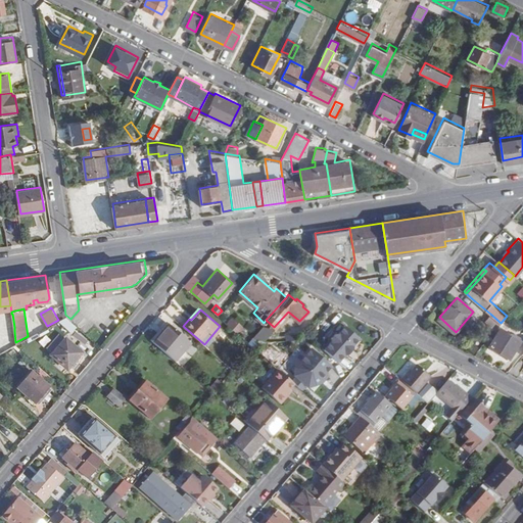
[(231,314),(225,321),(237,331),(242,325),(231,314)]
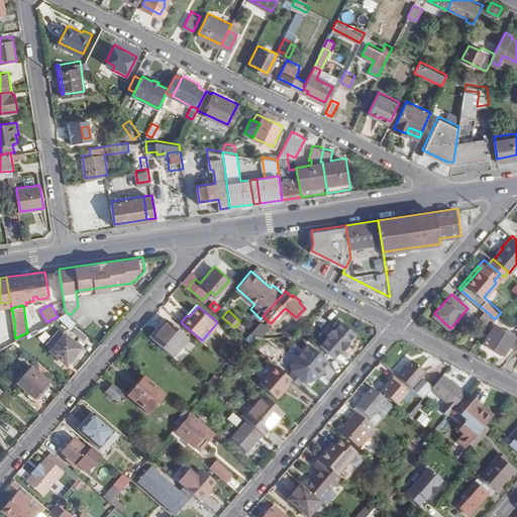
[(490,325),(495,319),(485,310),(480,316),(490,325)]
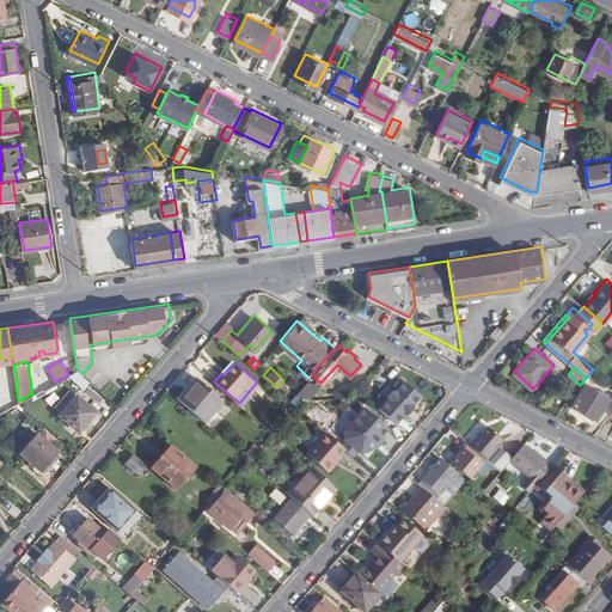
[(85,390),(91,383),(75,372),(71,380),(85,390)]
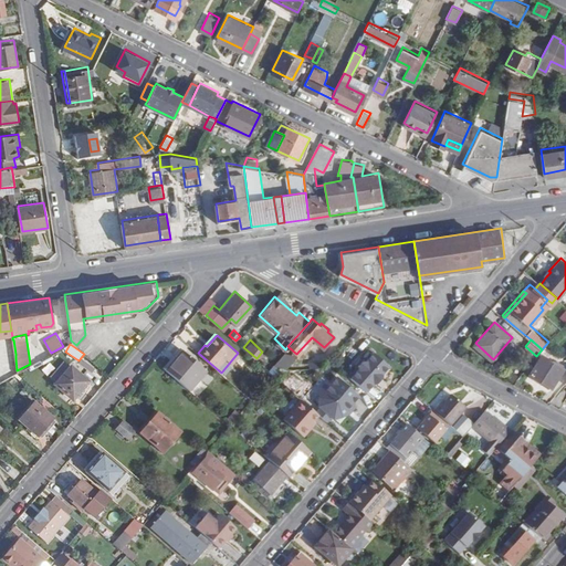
[(206,367),(182,347),(165,367),(188,387),(206,367)]
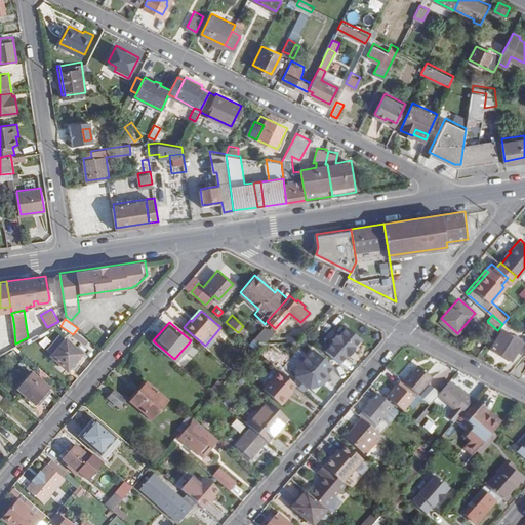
[(333,339),(325,349),(339,361),(347,353),(348,354),(351,353),(356,349),(355,345),(355,344),(361,337),(347,325),(340,331),(336,331),(333,335),(333,339)]
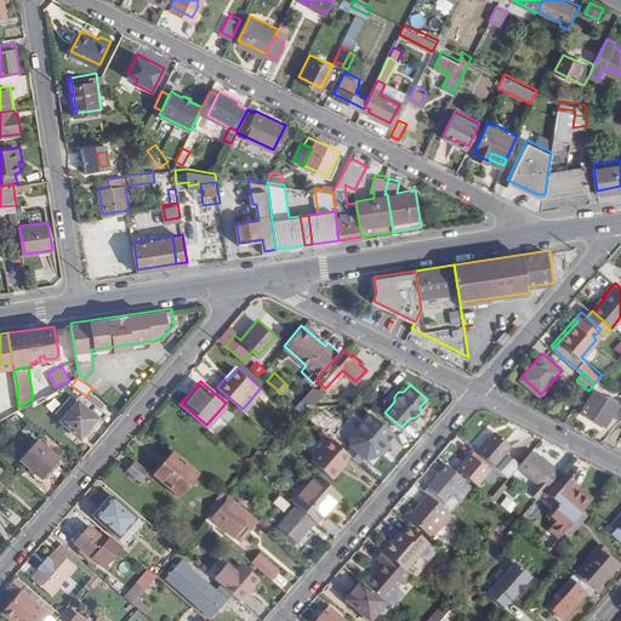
[(312,387),(305,402),(317,408),(324,393),(312,387)]
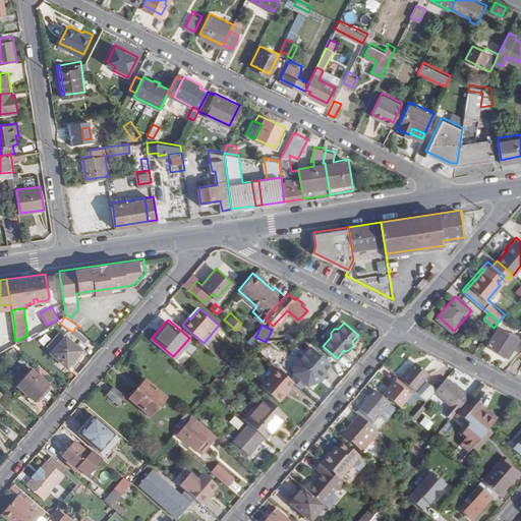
[(508,355),(519,339),(510,332),(499,327),(495,334),(488,343),(508,355)]
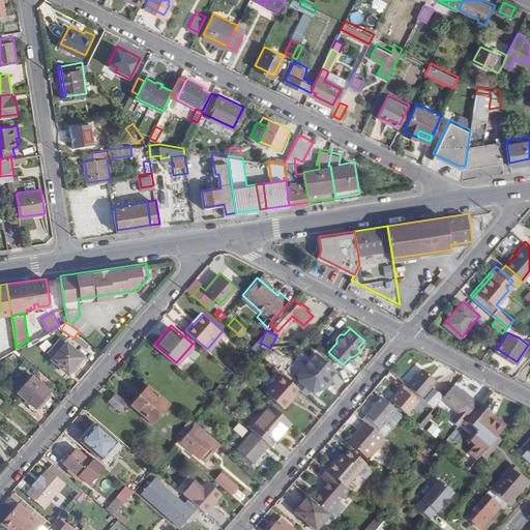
[(47,340),(39,347),(45,353),(52,346),(47,340)]
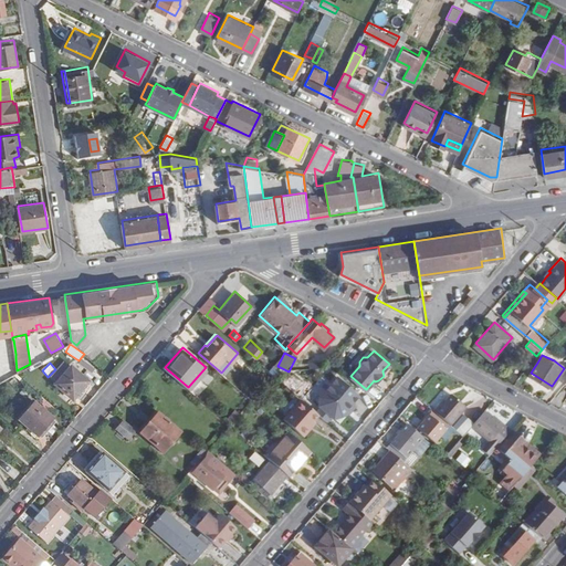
[(88,379),(72,364),(56,381),(73,397),(88,379)]
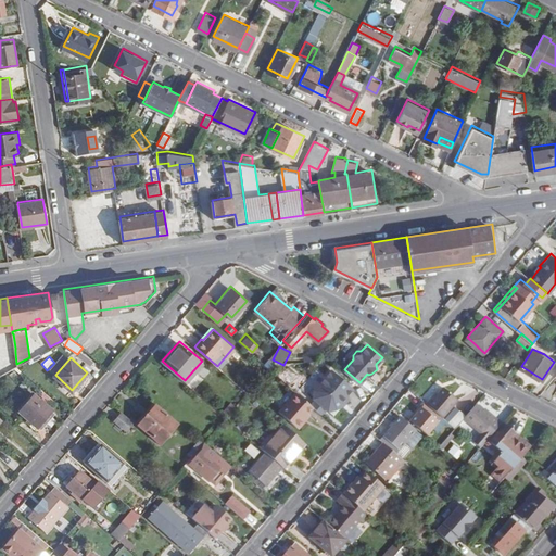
[(278,373),(290,383),(294,379),(298,382),(305,373),(301,369),(298,373),(289,365),(285,371),(281,369),(278,373)]
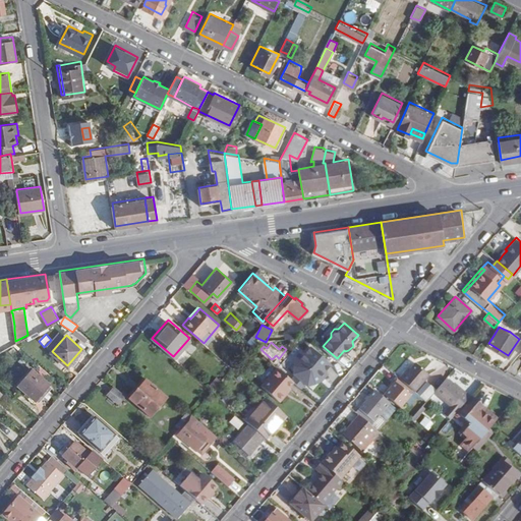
[(295,373),(291,378),(292,379),(300,386),(305,381),(307,383),(314,381),(321,372),(324,374),(327,371),(325,369),(331,361),(311,345),(294,364),(293,371),(295,373)]
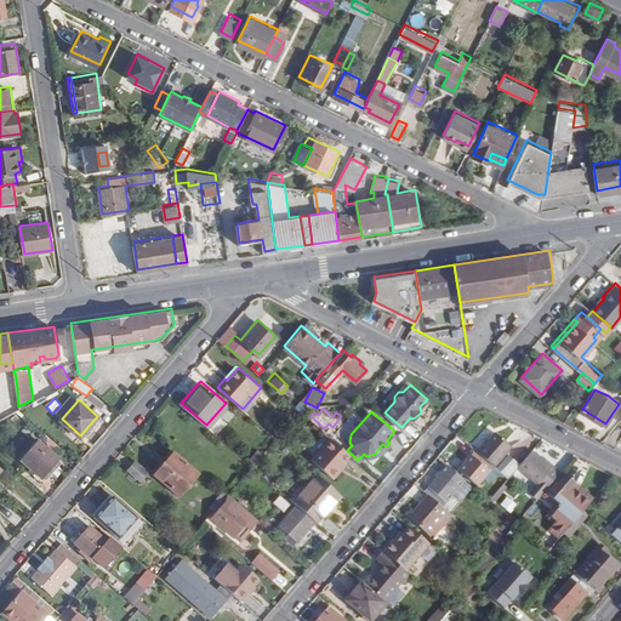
[(485,442),(482,440),(476,448),(494,463),(512,444),(496,429),(485,442)]
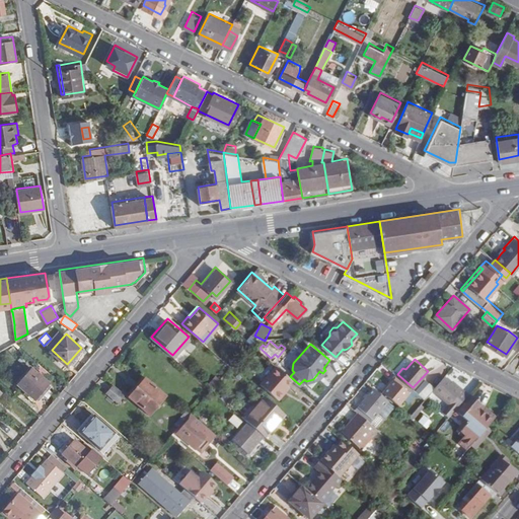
[(287,382),(291,377),(290,376),(276,364),(260,382),(277,397),(284,390),(282,388),(287,382)]
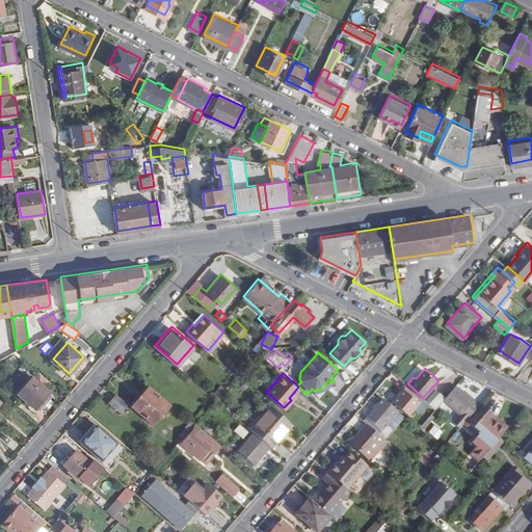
[(49,390),(32,375),(18,392),(34,406),(49,390)]
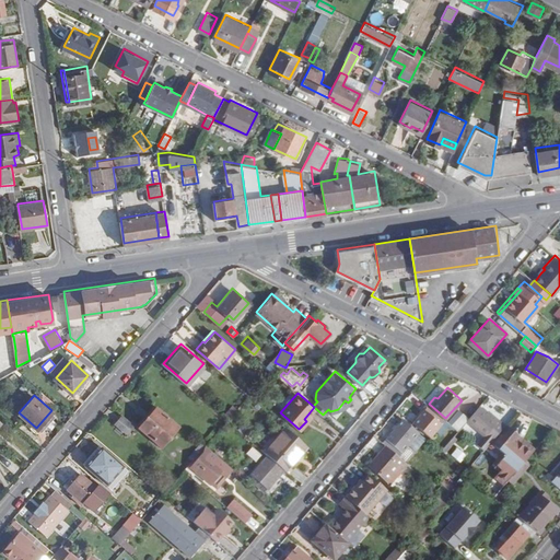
[(222,413),(226,418),(236,406),(232,403),(222,413)]
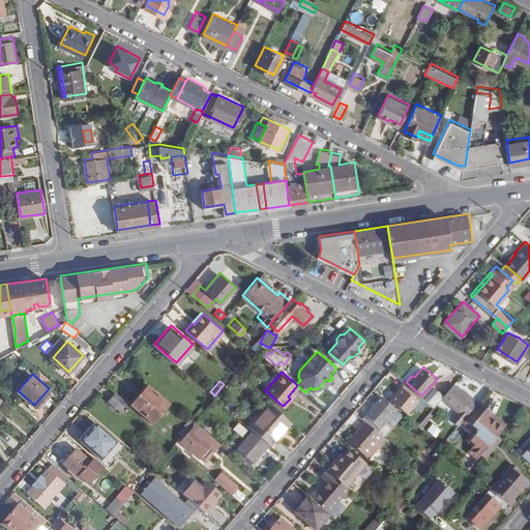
[(391,398),(407,411),(420,394),(406,382),(391,398)]
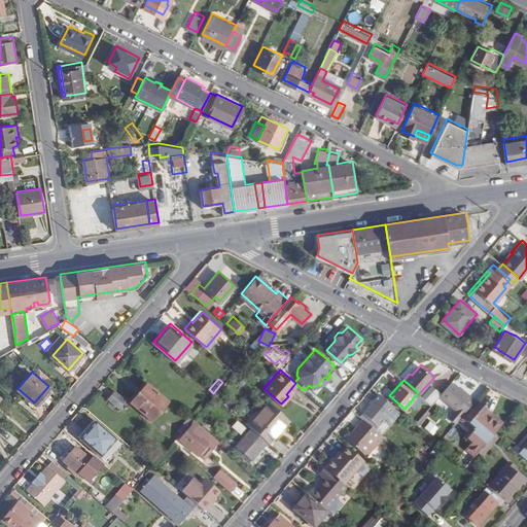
[(463,387),(462,389),(452,380),(442,392),(441,393),(457,409),(470,393),(463,387)]
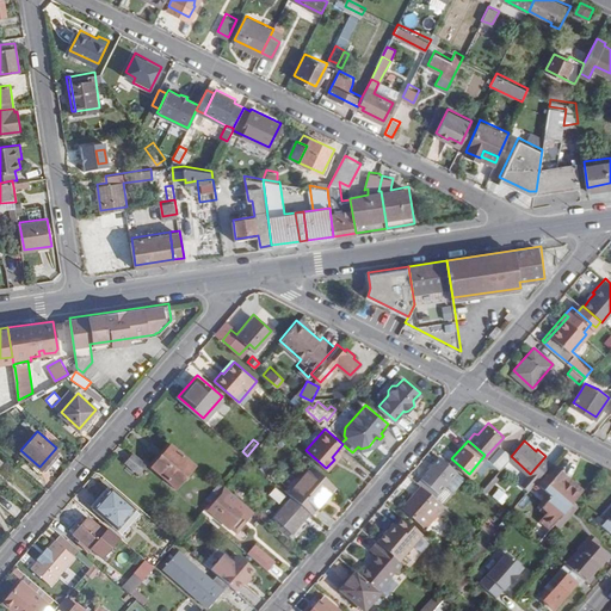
[(192,463),(168,443),(149,463),(174,485),(192,463)]
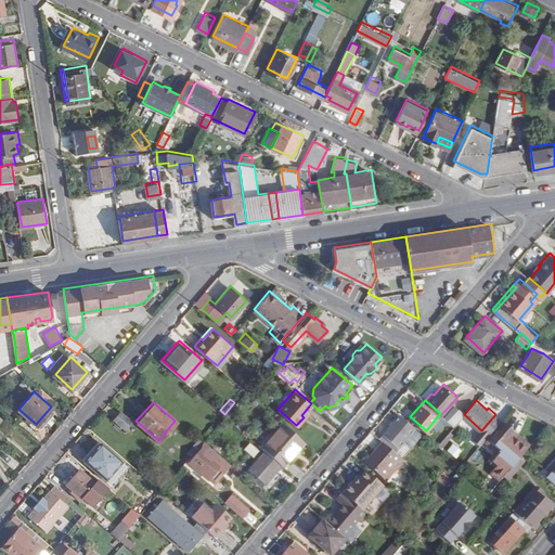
[(459,407),(448,420),(454,425),(464,414),(465,413),(459,407)]
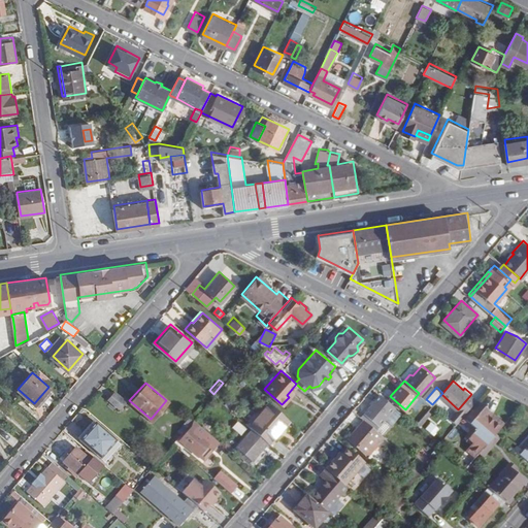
[(125,399),(116,390),(108,398),(119,407),(125,399)]
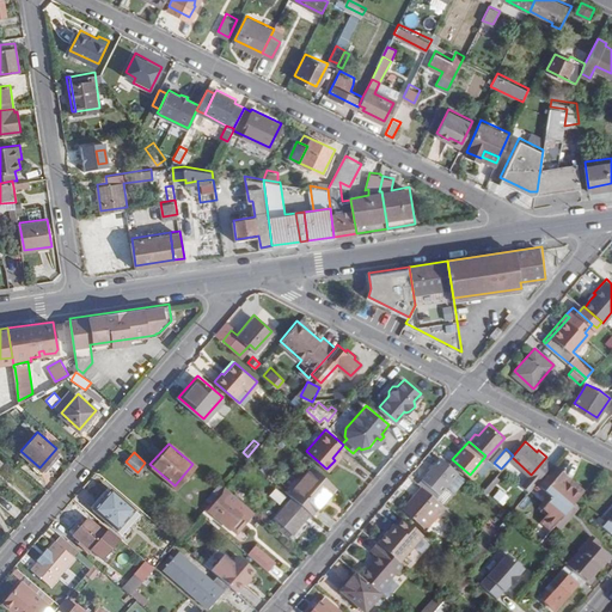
[(457,470),(439,454),(421,476),(439,491),(457,470)]
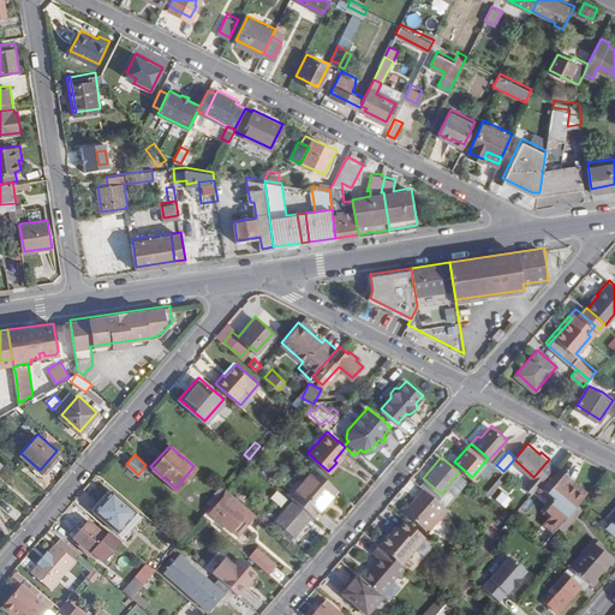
[(314,467),(290,494),(293,497),(311,513),(312,514),(336,488),(314,467)]
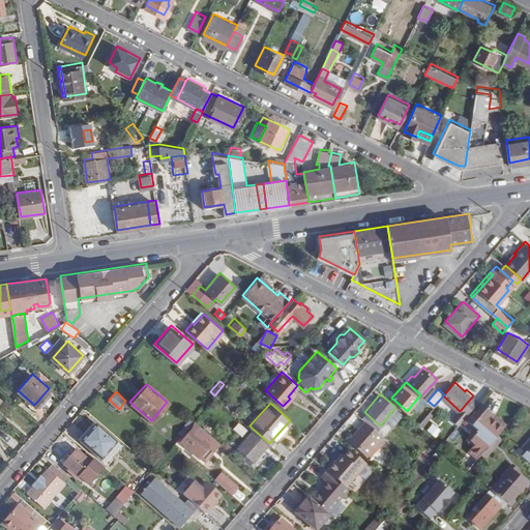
[(491,412),(490,414),(476,403),(465,416),(477,428),(470,436),(475,441),(469,448),(478,455),(480,452),(493,438),(498,433),(506,422),(495,412),(491,412)]
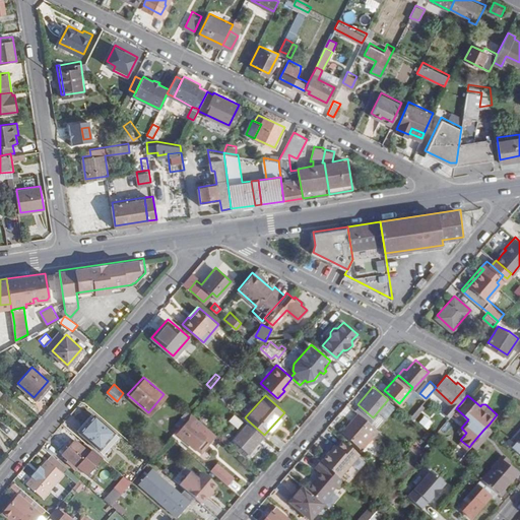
[(186,407),(173,421),(177,426),(190,410),(186,407)]
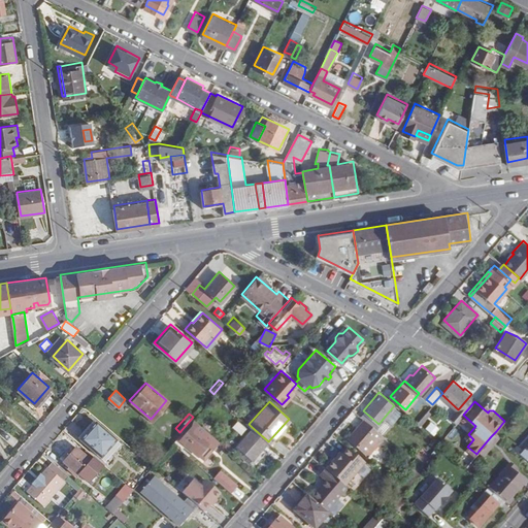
[(237,418),(232,425),(240,432),(246,426),(237,418)]
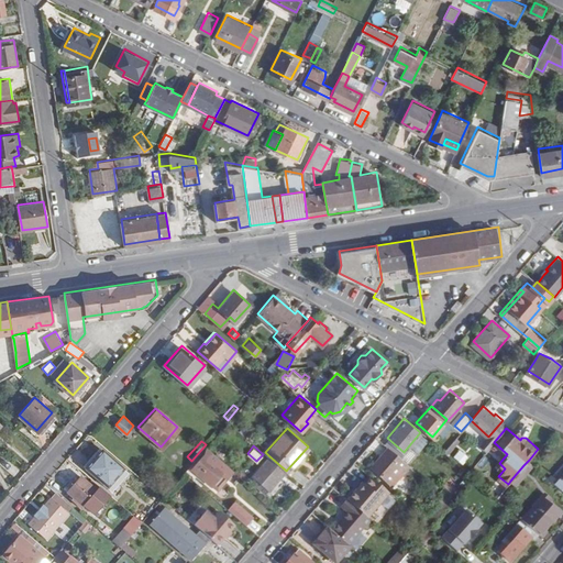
[(392,484),(409,464),(387,445),(370,465),(392,484)]
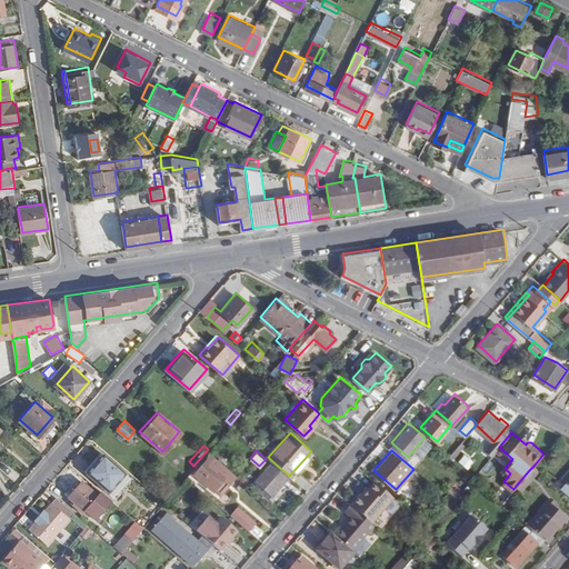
[(108,489),(123,471),(101,451),(86,470),(108,489)]
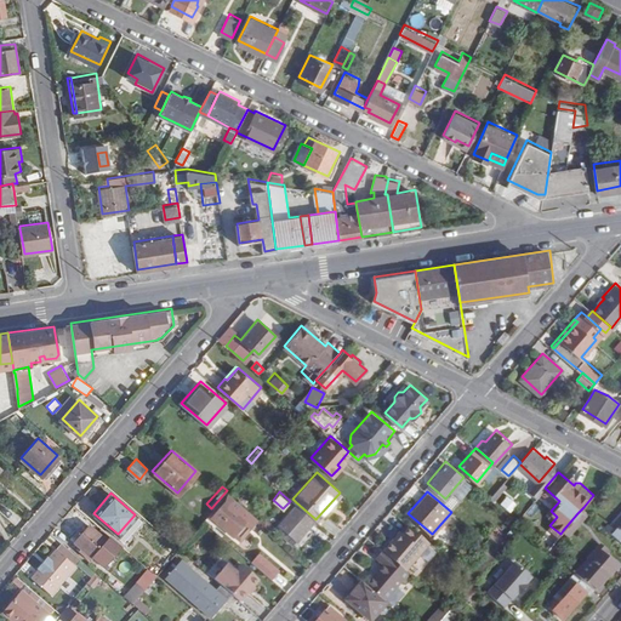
[(224,500),(211,513),(239,539),(257,517),(233,496),(227,502),(224,500)]
